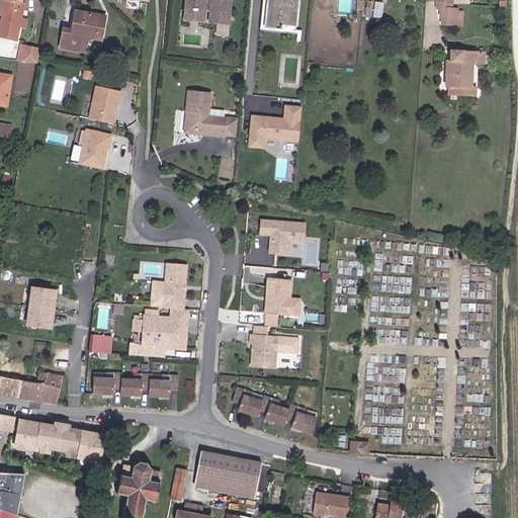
[(0,0),(0,37),(15,40),(23,2),(21,1),(20,0),(0,0)]
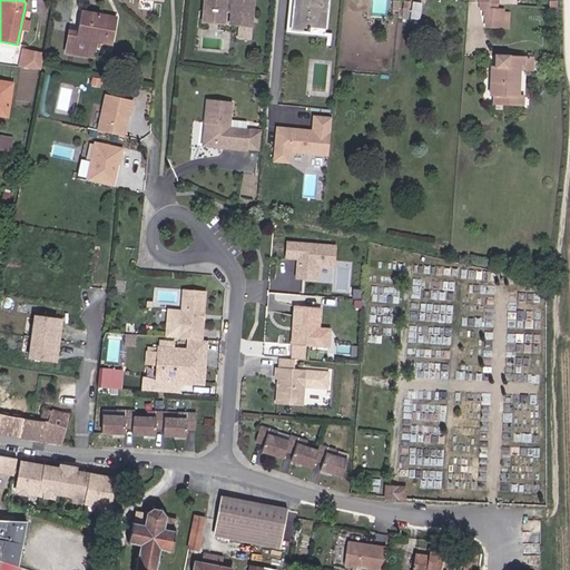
[(203,0),(203,3),(222,7),(229,8),(228,19),(247,22),(249,0),(203,0)]
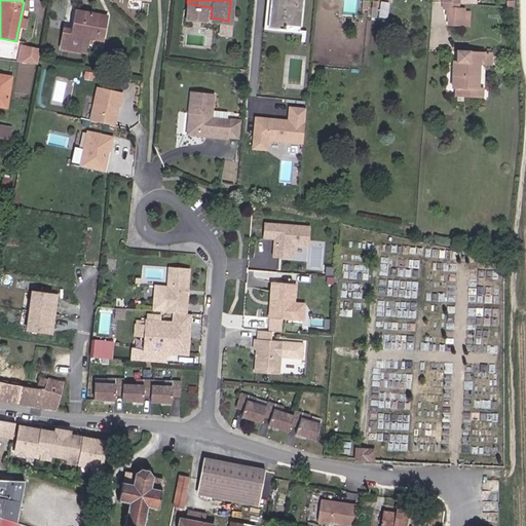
[(265,0),(262,34),(298,39),(297,44),(305,44),(306,33),(300,31),(301,27),(286,26),(285,31),(268,30),(270,0),(265,0)]
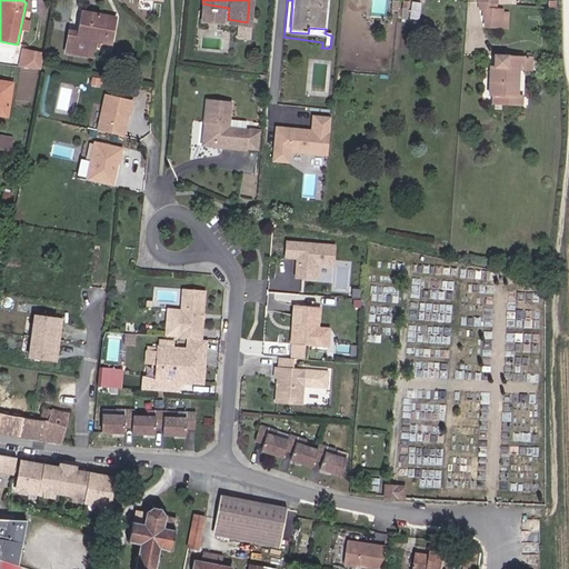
[(309,28),(326,29),(328,0),(292,0),(290,32),(308,33),(309,28)]
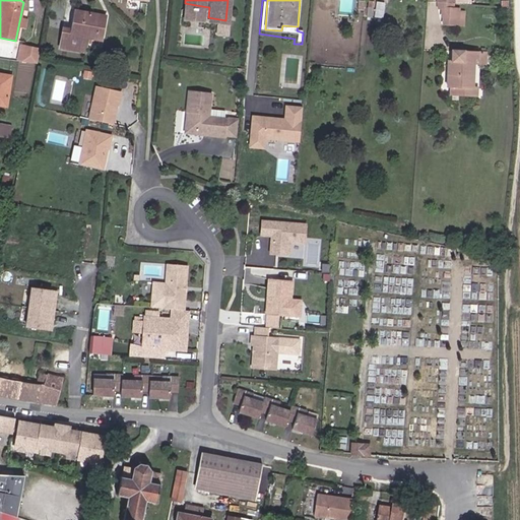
[(369,0),(367,16),(374,17),(376,0),(373,0),(369,0)]
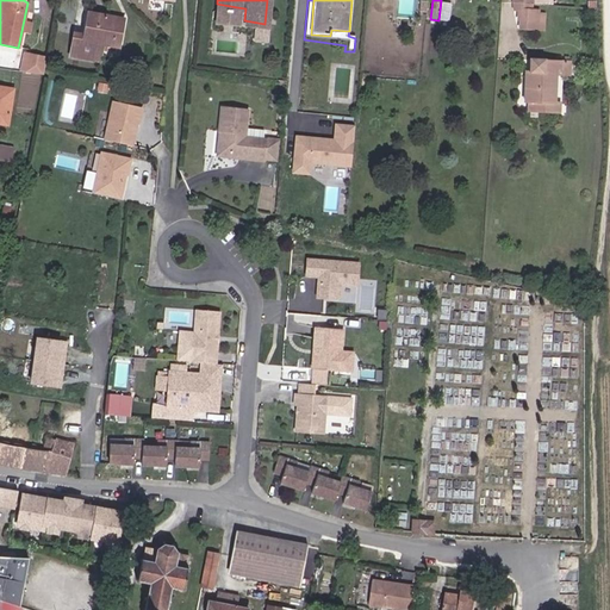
[(237,7),(217,4),(215,14),(236,18),(237,7)]
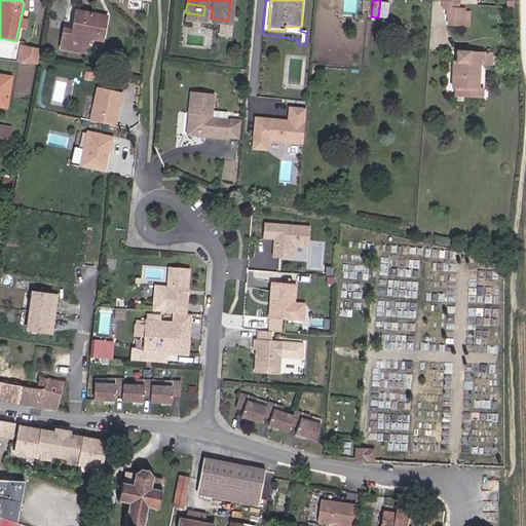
[(389,3),(381,3),(380,13),(388,13),(389,3)]
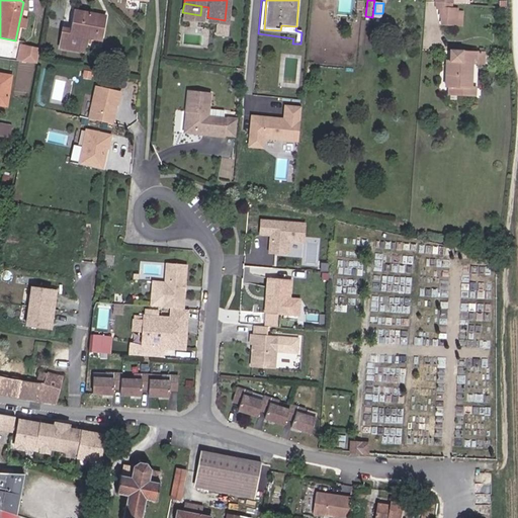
[(89,36),(94,13),(76,9),(73,28),(61,26),(58,47),(83,51),(86,35),(89,36)]
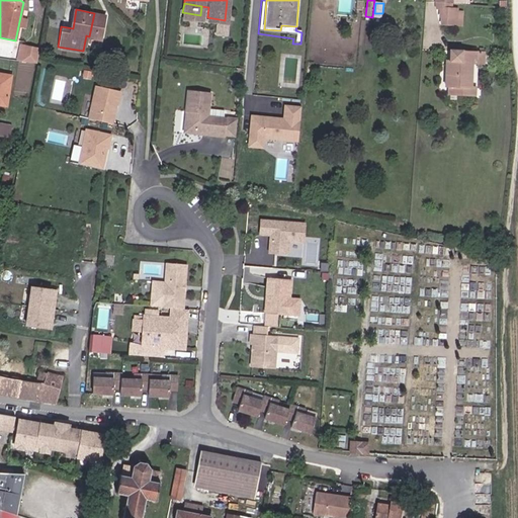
[(443,16),(446,16),(458,17),(458,10),(443,9),(443,16)]
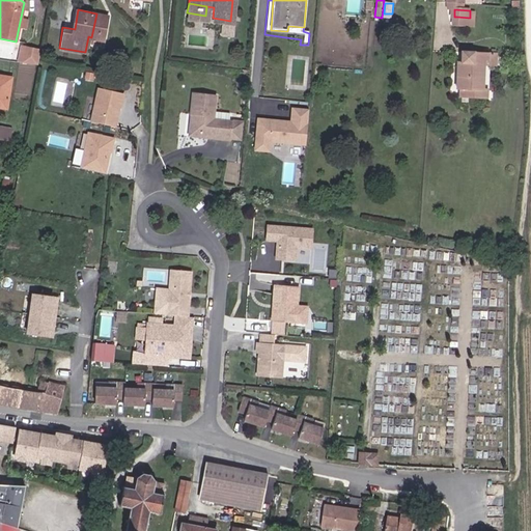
[(96,14),(91,37),(105,39),(109,16),(96,14)]
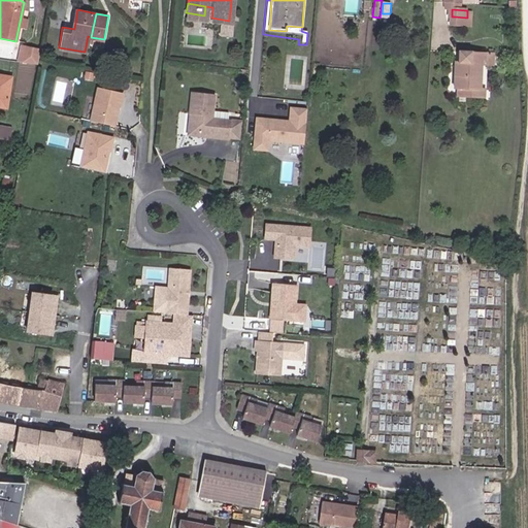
[(466,26),(467,18),(455,17),(454,25),(466,26)]
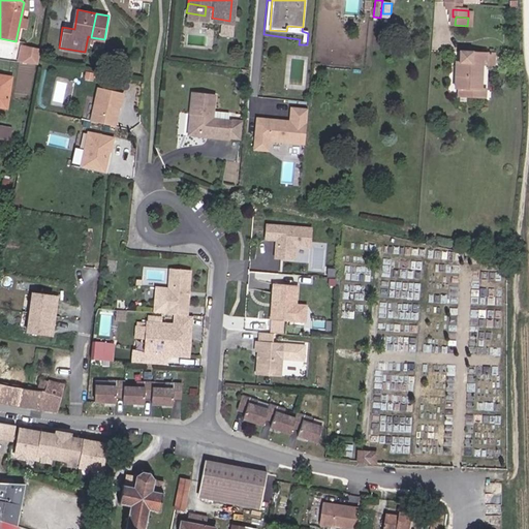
[(38,51),(22,48),(19,62),(35,64),(38,51)]
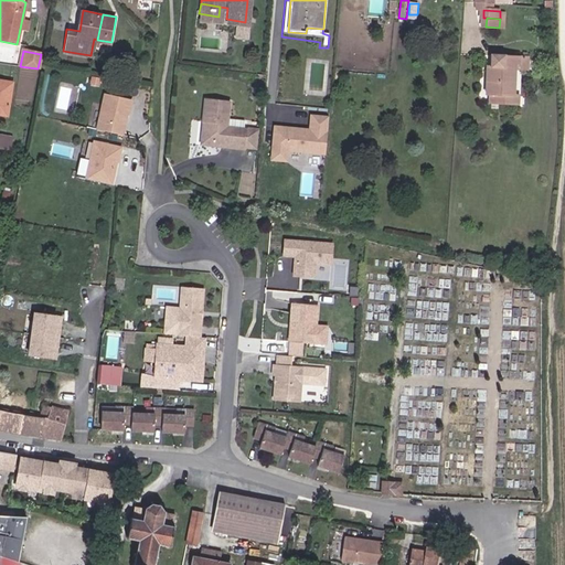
[(524,65),(525,60),(496,57),(496,67),(489,67),(487,95),(493,95),(493,105),(522,107),(522,96),(518,96),(519,73),(519,65),(524,65)]
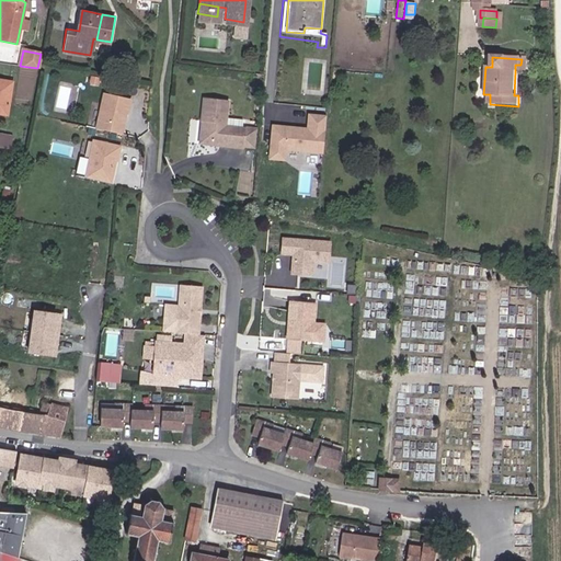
[(521,65),(515,65),(515,72),(527,73),(528,59),(522,59),(521,65)]
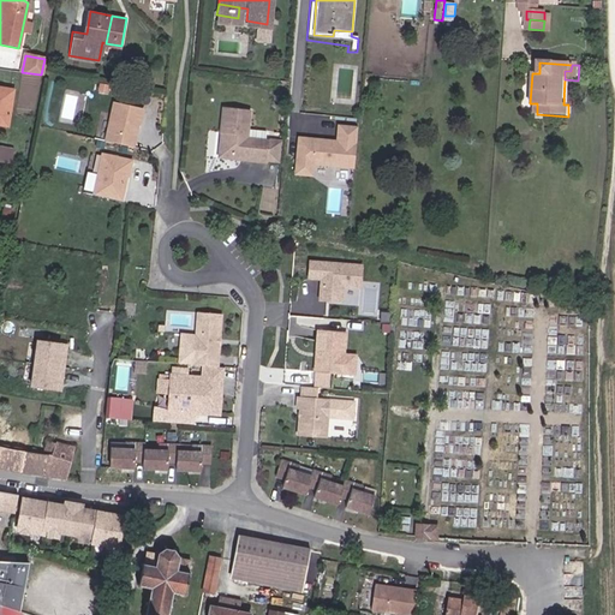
[(13,89),(0,87),(0,125),(7,126),(13,89)]
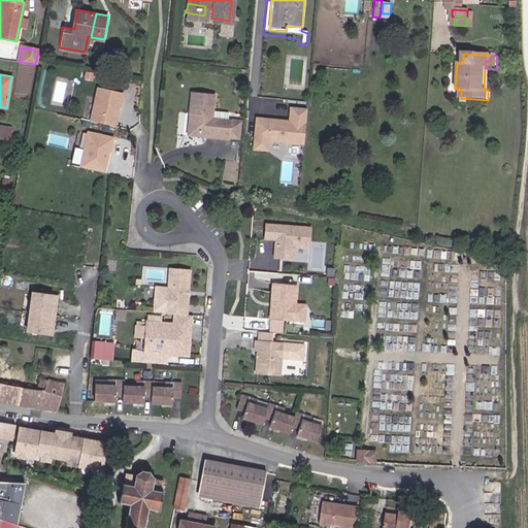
[(112,110),(113,106),(117,107),(120,95),(94,90),(88,122),(111,127),(114,113),(112,110)]
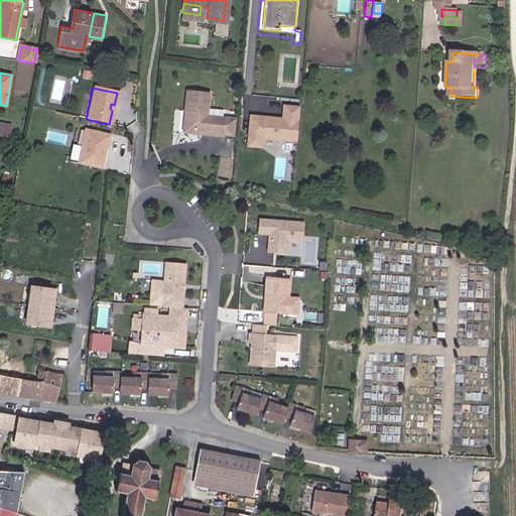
[(210,93),(186,90),(184,108),(188,108),(187,120),(192,127),(205,128),(205,131),(223,133),(223,132),(225,116),(225,115),(207,113),(210,93)]
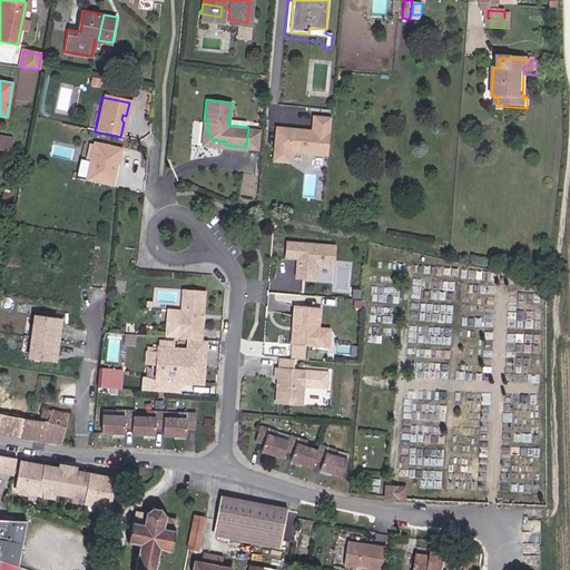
[(332,118),(315,116),(313,130),(277,127),(273,165),(291,166),(292,154),(328,157),(332,118)]
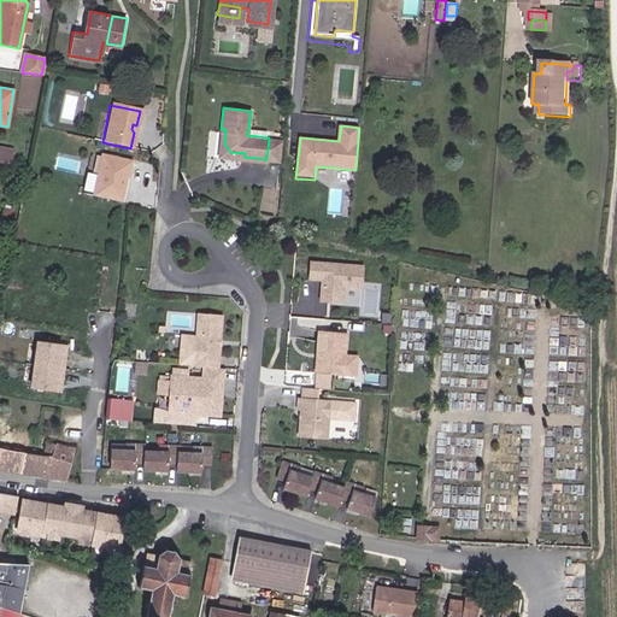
[(230,152),(224,144),(225,129),(221,129),(218,154),(245,157),(245,153),(230,152)]
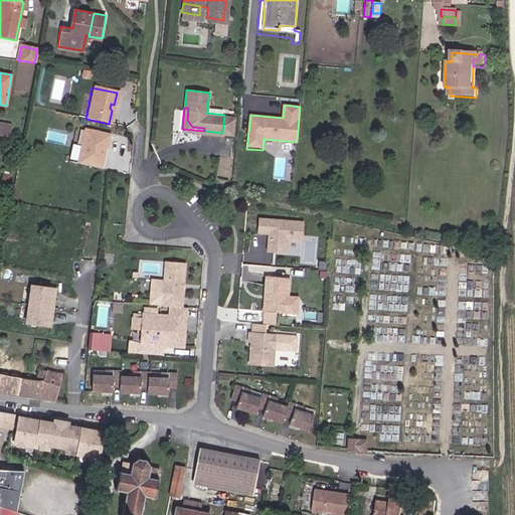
[(233,133),(235,117),(224,116),(222,132),(233,133)]
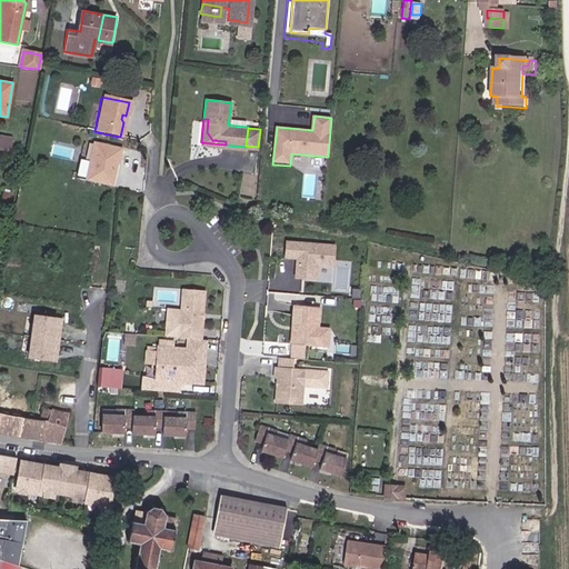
[(13,138),(0,136),(0,147),(12,149),(13,138)]
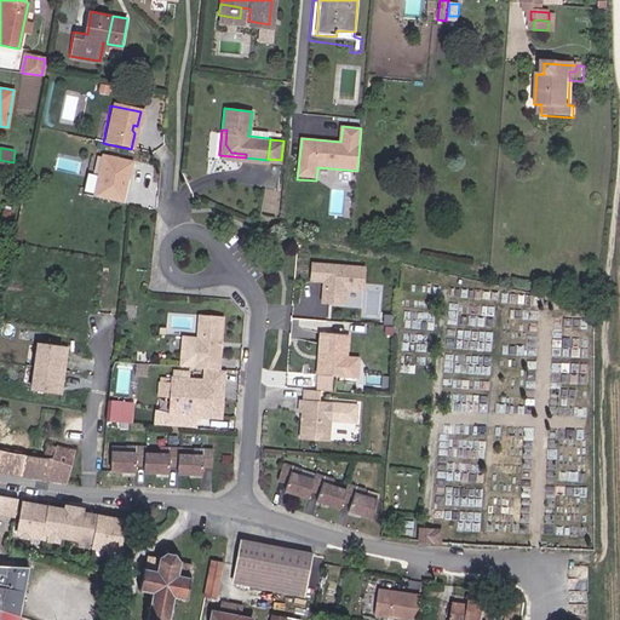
[(120,179),(121,173),(125,174),(128,159),(98,153),(90,194),(119,200),(122,182),(120,179)]
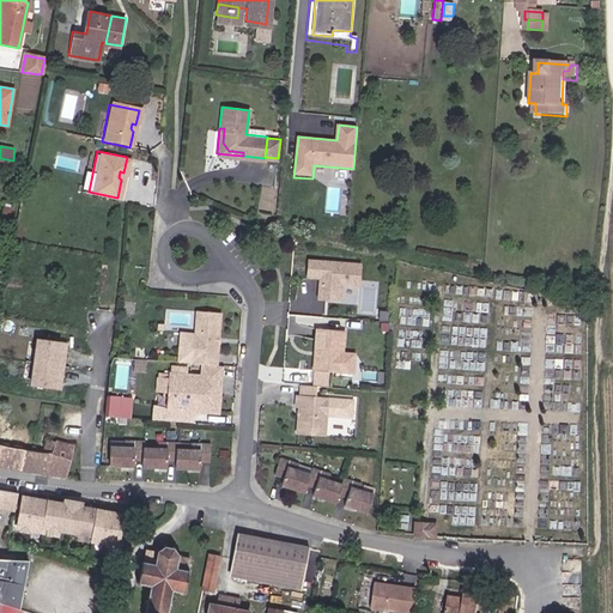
[(359,287),(362,265),(309,260),(308,277),(323,278),(323,283),(320,285),(319,298),(340,301),(343,285),(359,287)]
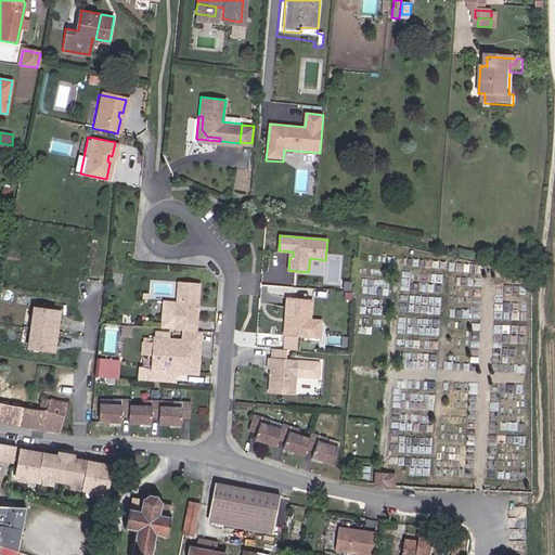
[(198,284),(177,282),(172,330),(182,331),(194,332),(198,284)]
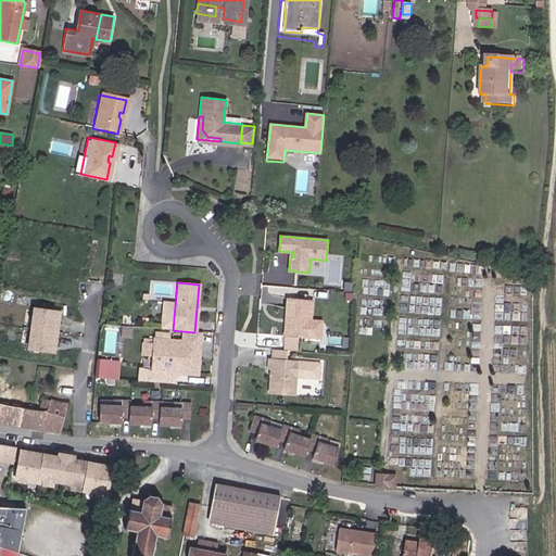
[(312,300),(287,298),(286,316),(289,316),(288,323),(286,323),(285,335),(308,337),(312,300)]
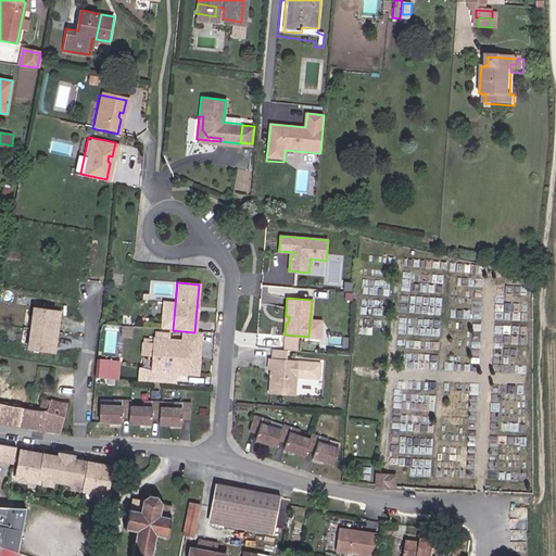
[(34,306),(29,349),(55,352),(61,310),(34,306)]
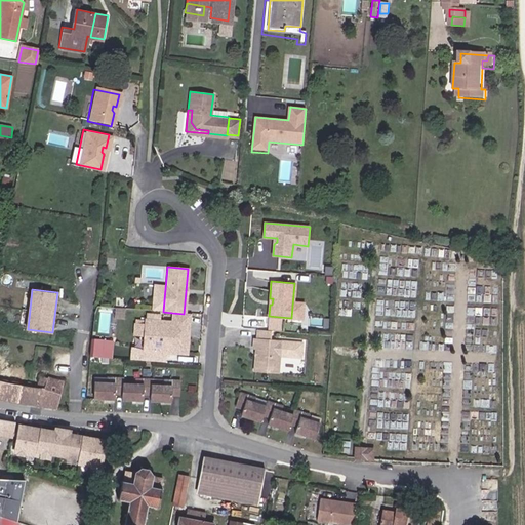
[(187,333),(189,314),(184,314),(172,313),(171,323),(145,320),(143,339),(152,340),(152,352),(164,353),(165,342),(174,344),(173,351),(183,351),(184,333),(187,333)]
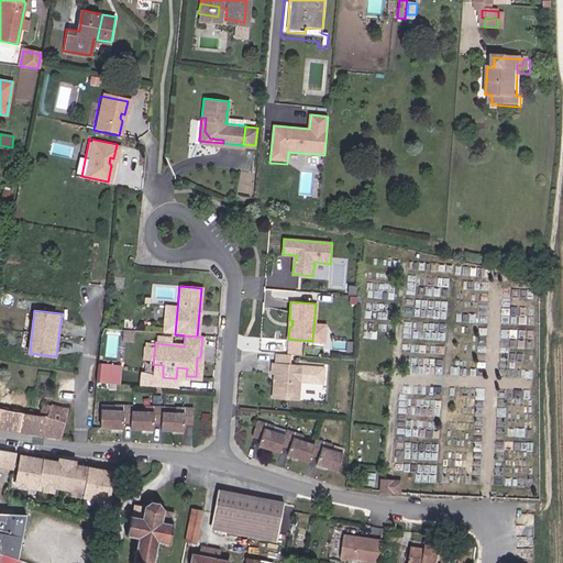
[(276,363),(273,363),(272,375),(275,375),(273,400),(298,401),(301,365),(290,365),(291,354),(276,353),(276,363)]
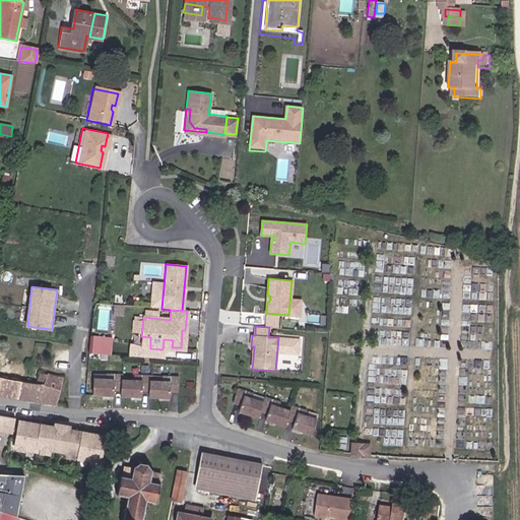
[(163,349),(183,351),(185,330),(182,330),(181,347),(172,347),(173,340),(164,339),(163,349)]
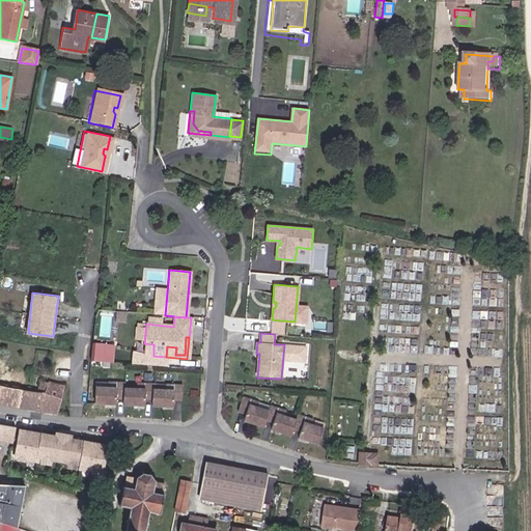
[(115,362),(116,343),(92,341),(91,361),(115,362)]
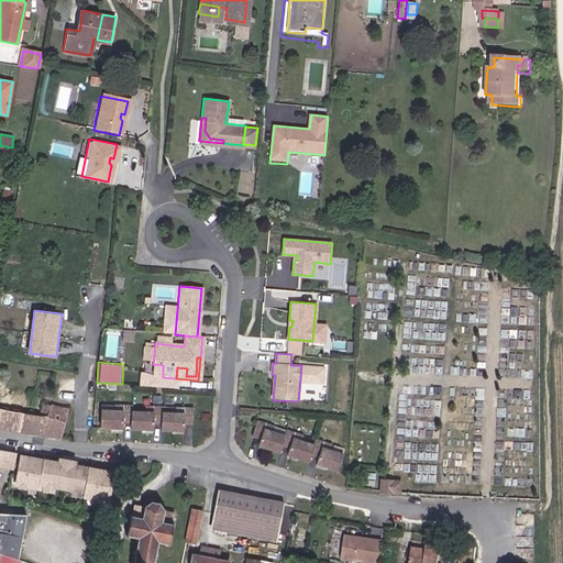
[(152,376),(163,377),(163,365),(153,364),(152,376)]
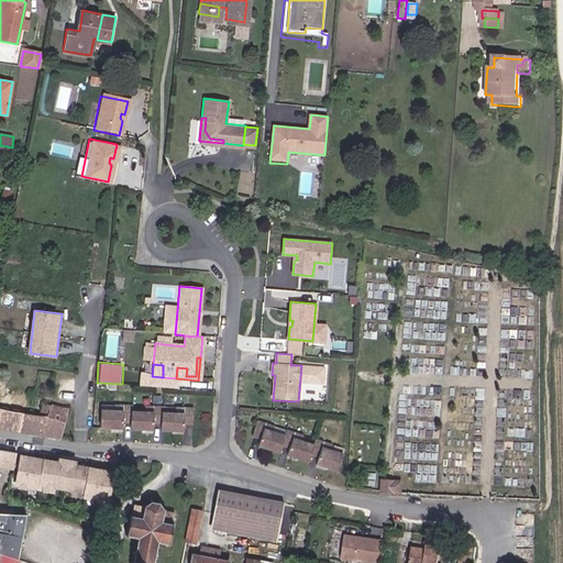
[(191,426),(192,410),(175,409),(174,416),(162,415),(162,409),(144,408),(144,414),(131,414),(131,408),(113,407),(113,412),(99,412),(99,429),(121,430),(122,422),(130,423),(130,430),(152,431),(152,423),(161,424),(159,432),(183,432),(183,424),(191,426)]
